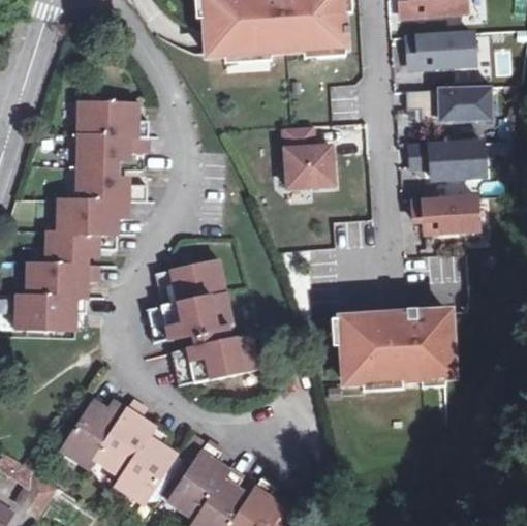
[(207,18),(205,0),(194,0),(196,18),(207,18)]
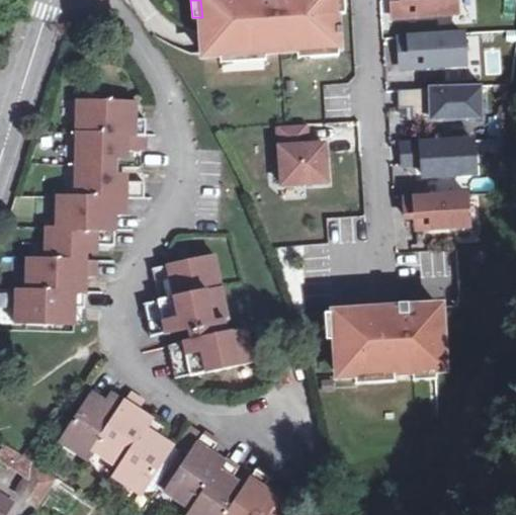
[(200,0),(202,17),(204,53),(221,52),(259,49),(301,47),(339,45),(337,12),(336,0),(200,0)]
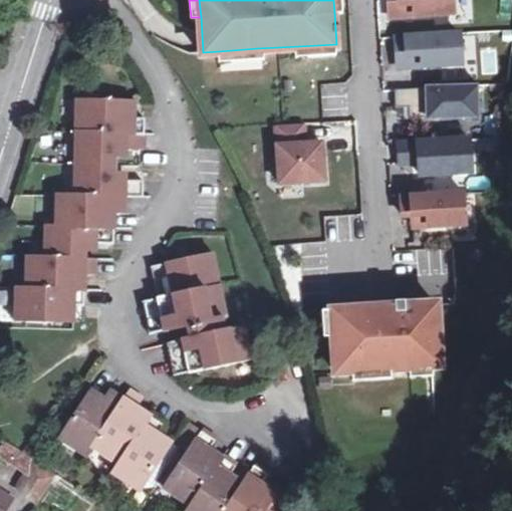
[(333,0),(334,12),(343,11),(342,0),(333,0)]
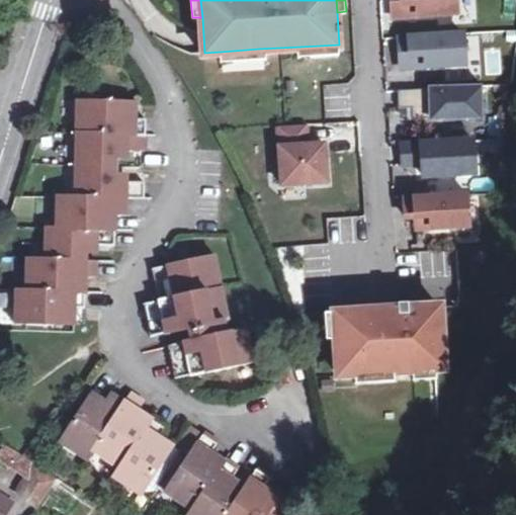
[(393,0),(394,14),(454,11),(453,0),(393,0)]
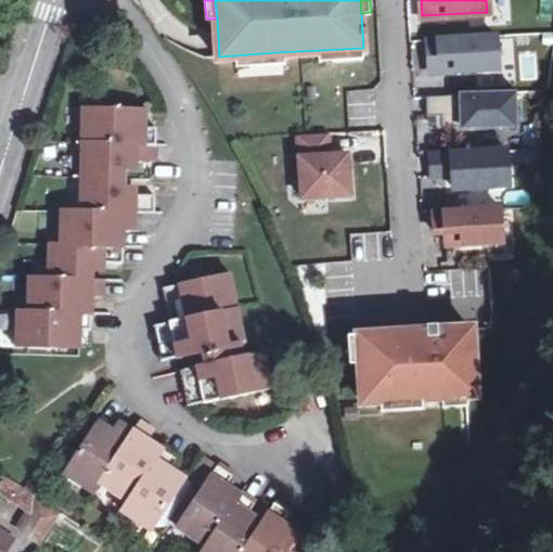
[(496,34),(427,38),(429,71),(498,66),(496,34)]
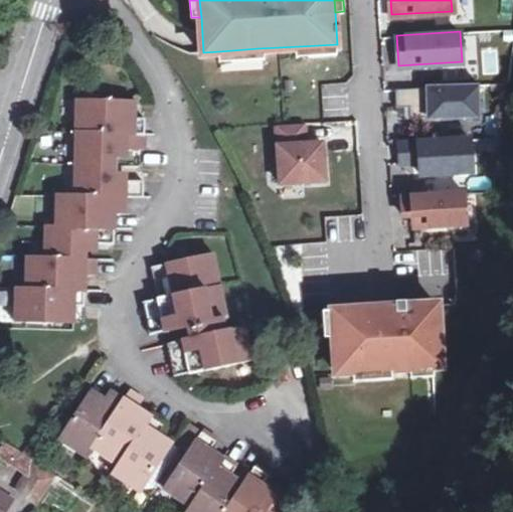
[(337,44),(299,46),(299,55),(337,53),(337,44)]
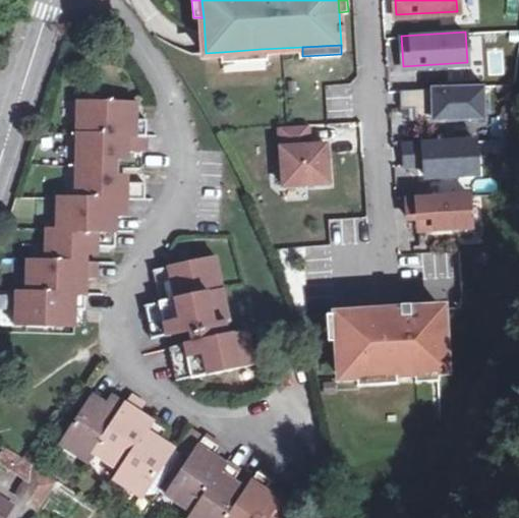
[(261,49),(222,52),(223,60),(261,58),(261,49)]
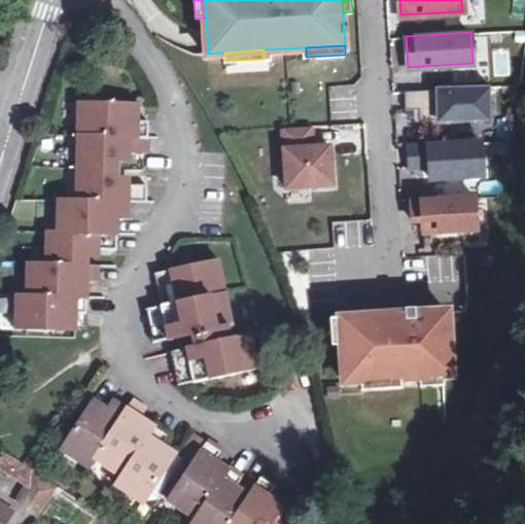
[(490,86),(405,90),(405,103),(419,103),(420,119),(491,117),(490,86)]
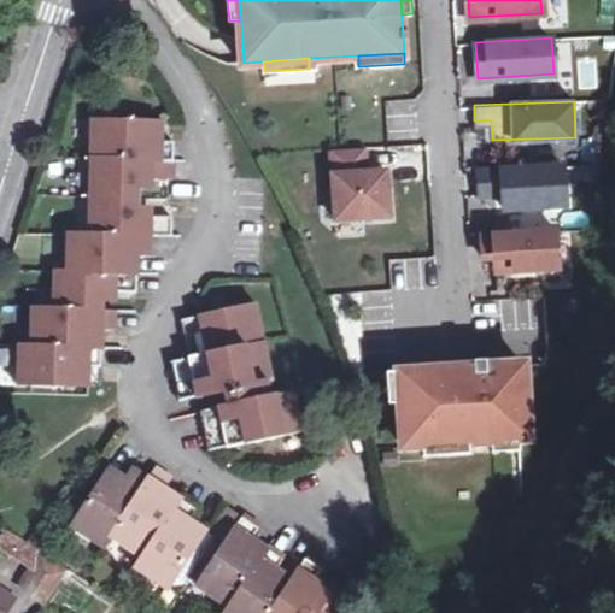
[(89,117),(89,146),(101,146),(101,158),(101,169),(89,170),(88,195),(88,220),(99,220),(99,233),(88,231),(77,233),(77,243),(65,243),(64,270),(64,280),(51,281),(51,307),(44,307),(44,318),(30,319),(30,345),(30,355),(17,355),(17,383),(72,383),(72,365),(87,365),(100,365),(99,347),(87,346),(87,326),(99,328),(115,328),(115,307),(101,306),(101,289),(134,289),(134,270),(117,270),(117,253),(134,253),(148,254),(148,234),(171,235),(171,216),(136,214),(136,177),(171,177),(171,140),(160,139),(145,139),(145,118),(89,117)]
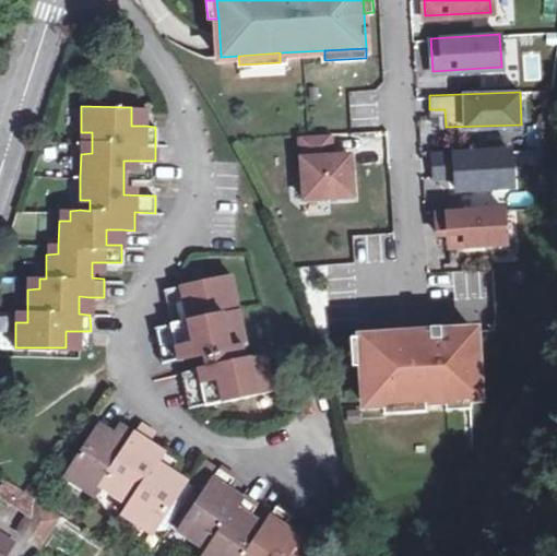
[(131,126),(145,126),(146,107),(131,107),(131,126)]
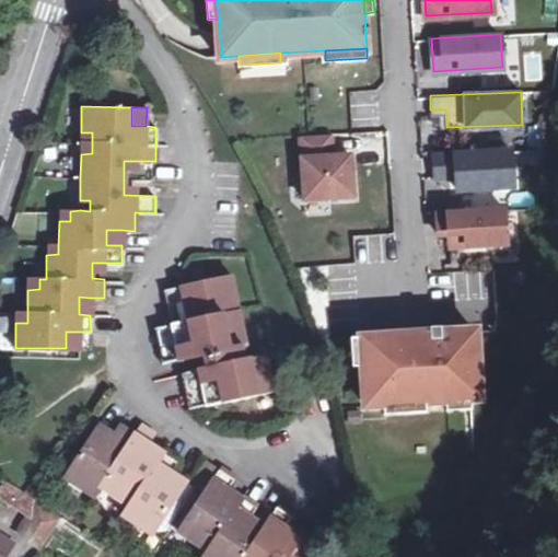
[(92,132),(81,132),(81,143),(92,143),(92,132)]
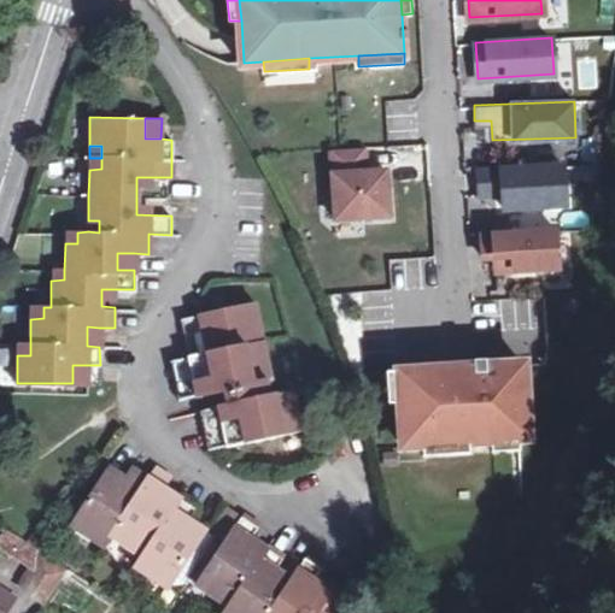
[(365,146),(331,147),(335,217),(388,213),(386,168),(367,169),(365,146)]
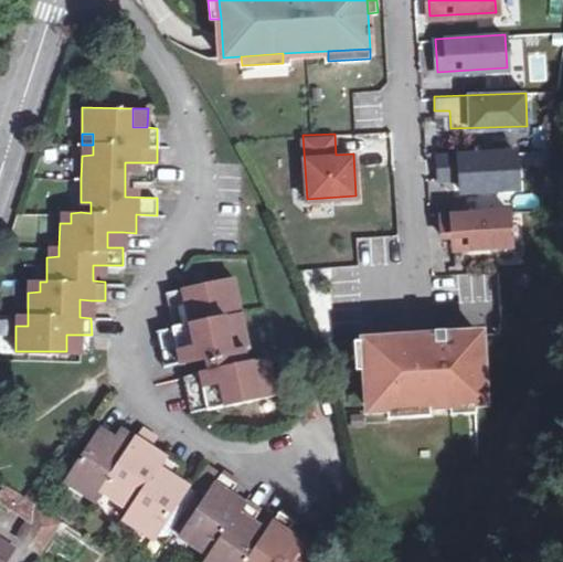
[(93,145),(82,145),(82,156),(93,155),(93,145)]
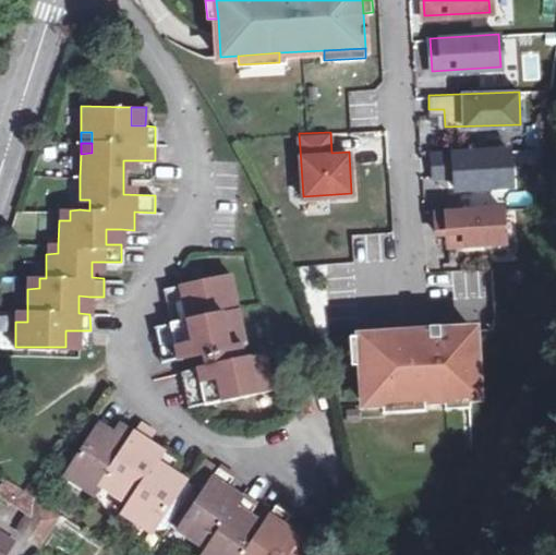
[(511,148),(443,153),(445,185),(514,181),(511,148)]
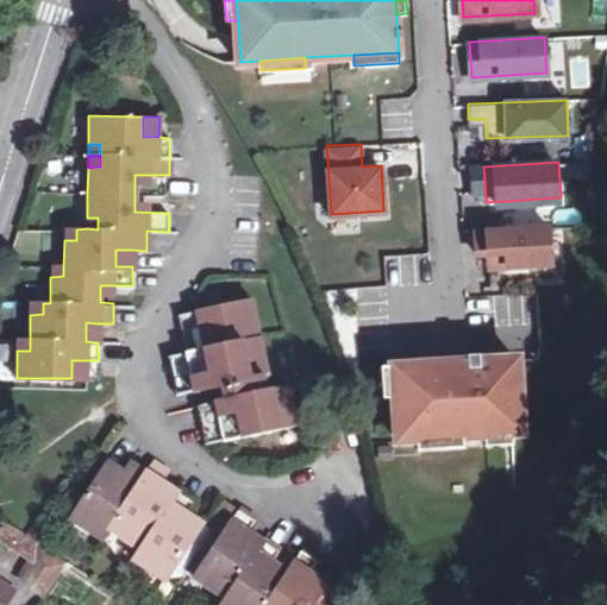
[(98,218),(87,218),(87,228),(98,229),(98,218)]
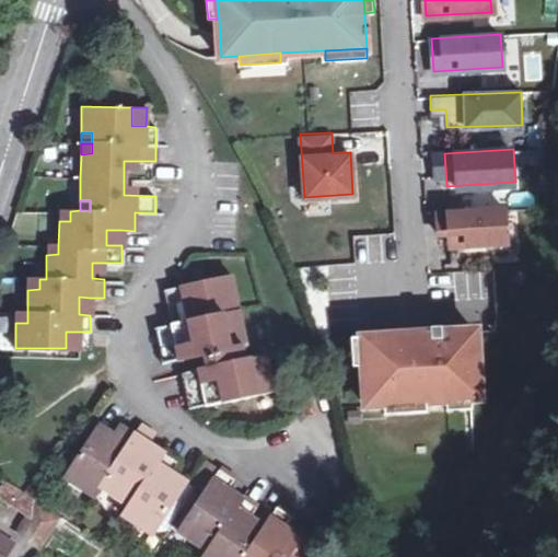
[(516,208),(437,212),(439,247),(519,243),(516,208)]
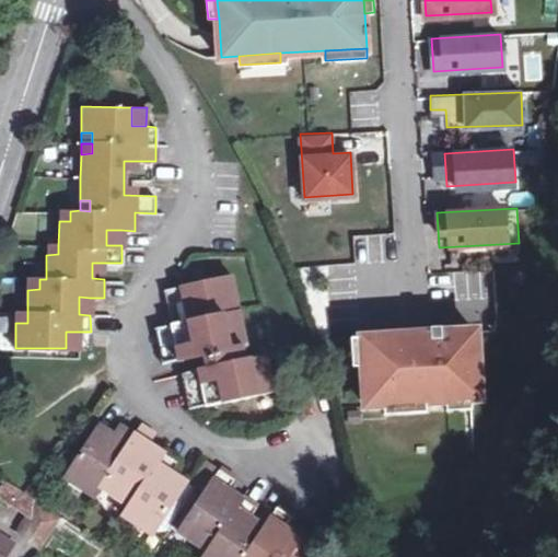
[(70,221),(70,211),(59,210),(59,221),(70,221)]
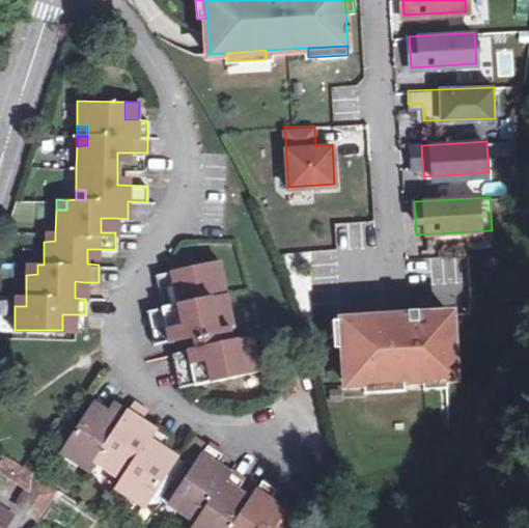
[(368,217),(334,224),(339,246),(372,239),(368,217)]
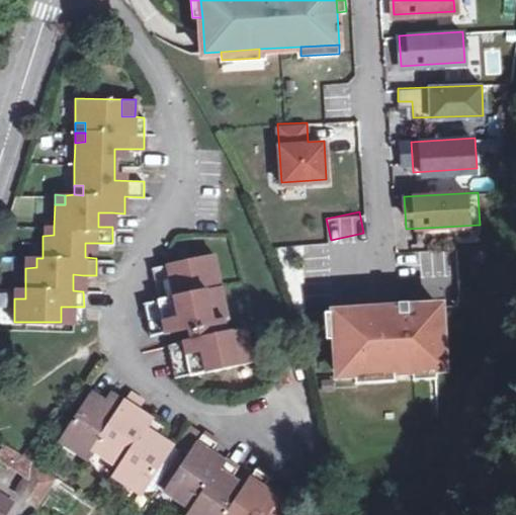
[(98,227),(112,227),(112,212),(98,212),(98,227)]
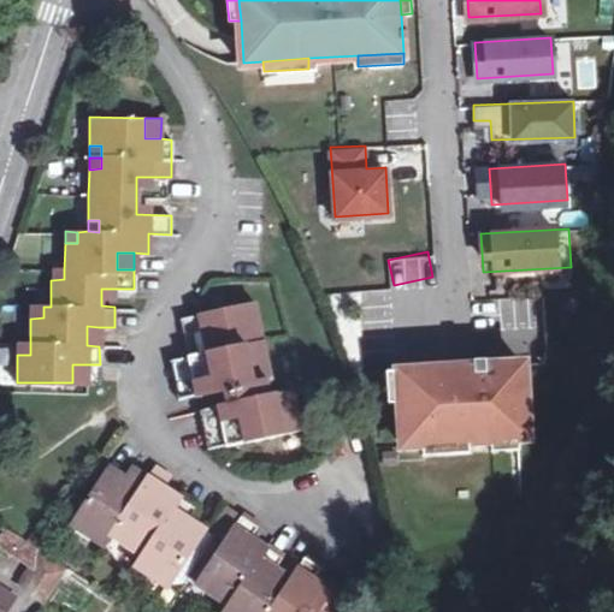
[(64,279),(64,269),(52,269),(51,280),(64,279)]
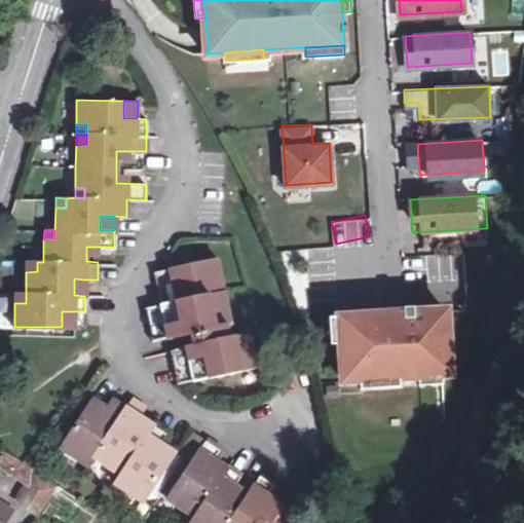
[(152,270),(159,303),(165,334),(190,329),(226,322),(230,321),(217,257),(152,270)]
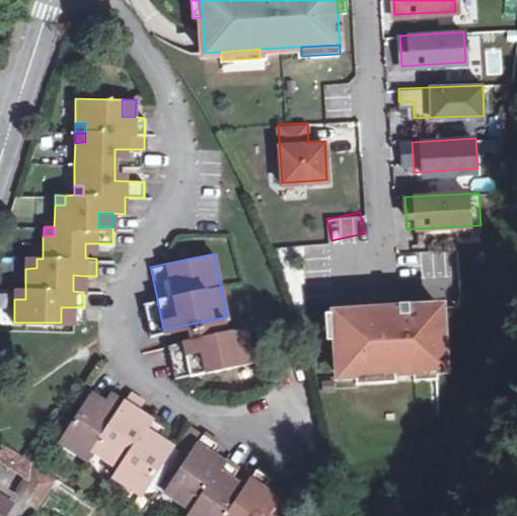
[(37,268),(37,259),(25,258),(25,269),(37,268)]
